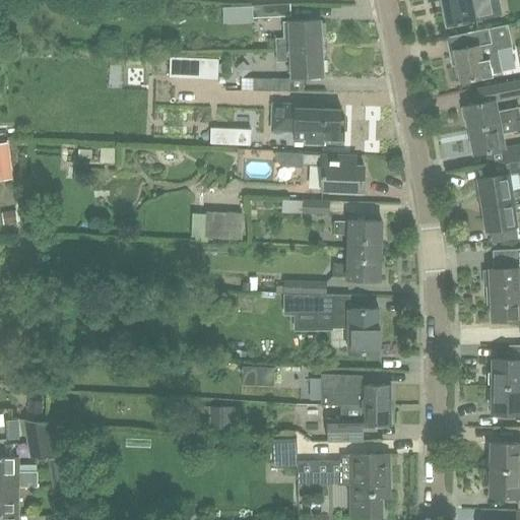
[(483,2),(495,0),(443,0),(448,25),(485,17),(483,2)]
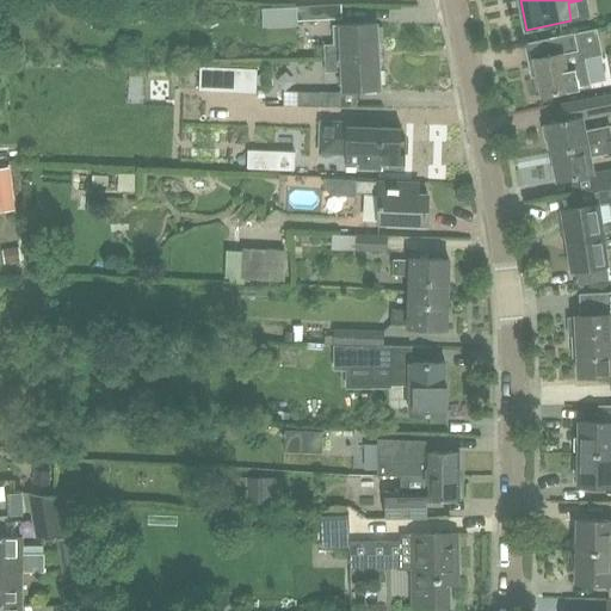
[(295,26),(295,22),(341,19),(340,5),(294,7),(263,8),(263,28),(295,26)]
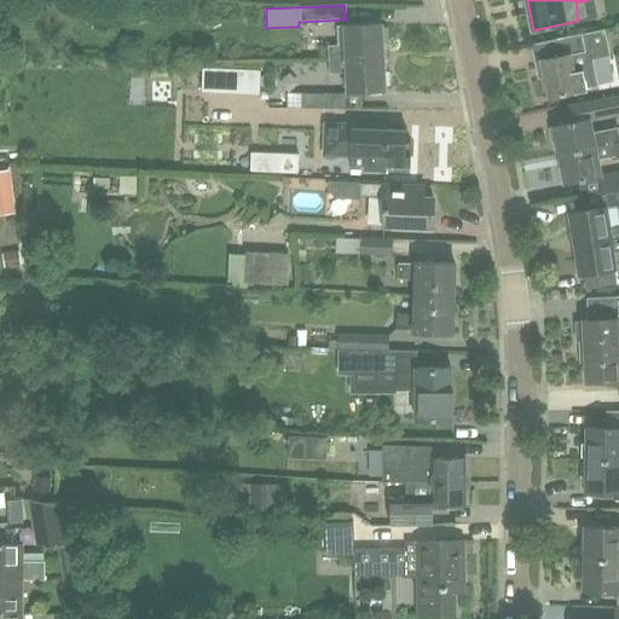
[(329,46),(330,59),(383,56),(382,23),(343,24),(343,25),(337,25),(339,45),(329,46)]
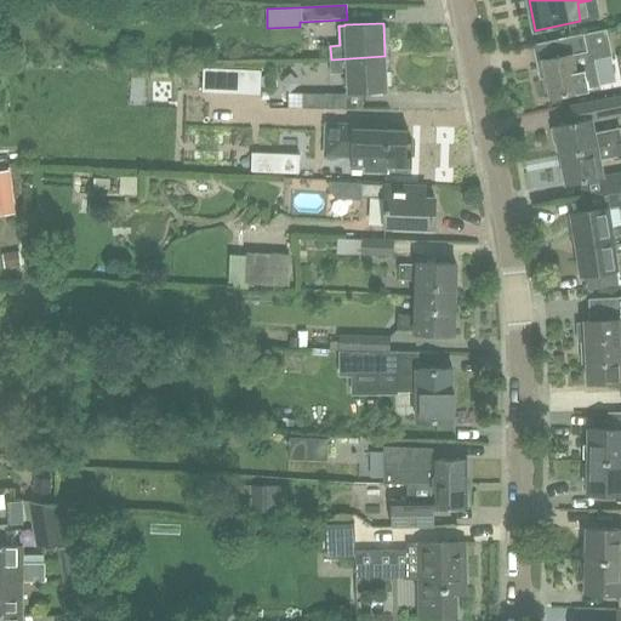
[(550,98),(580,92),(580,91),(588,90),(588,89),(599,86),(594,61),(611,57),(607,30),(559,40),(562,57),(542,61),(550,98)]
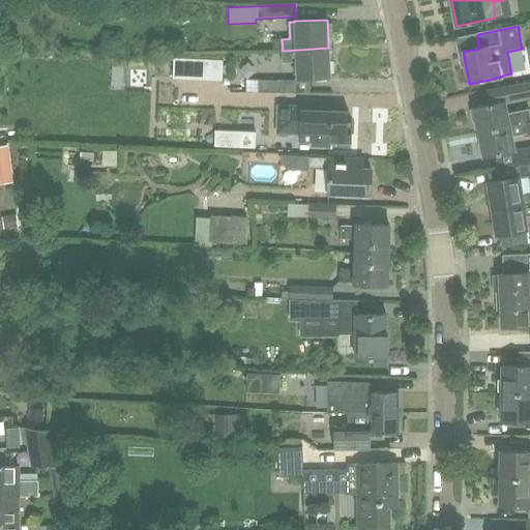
[(328,48),(283,51),(283,63),(296,62),(297,78),(329,77),(328,48)]
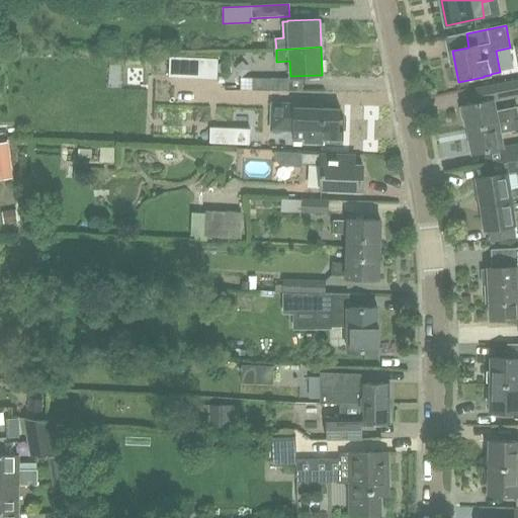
[(169,77),(193,78),(194,58),(169,57),(169,77)]
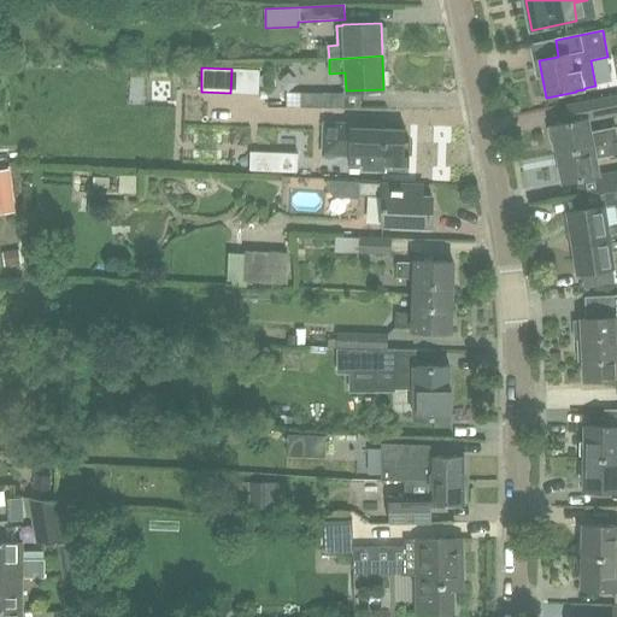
[(342,93),(301,93),(301,107),(342,107),(342,93)]
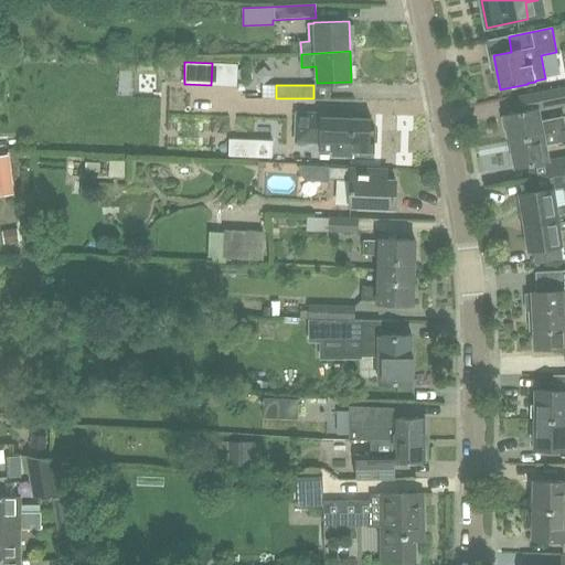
[(564,86),(532,94),(534,108),(536,108),(537,110),(564,104),(564,86)]
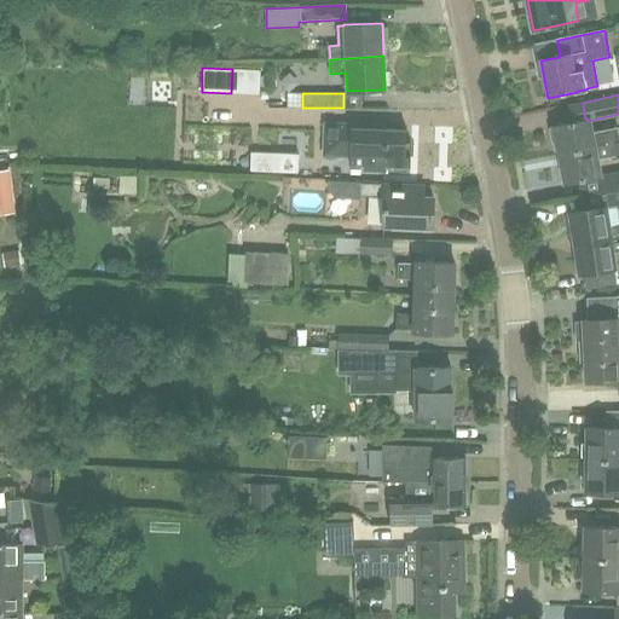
[(253,108),(223,106),(220,154),(250,155),(253,108)]
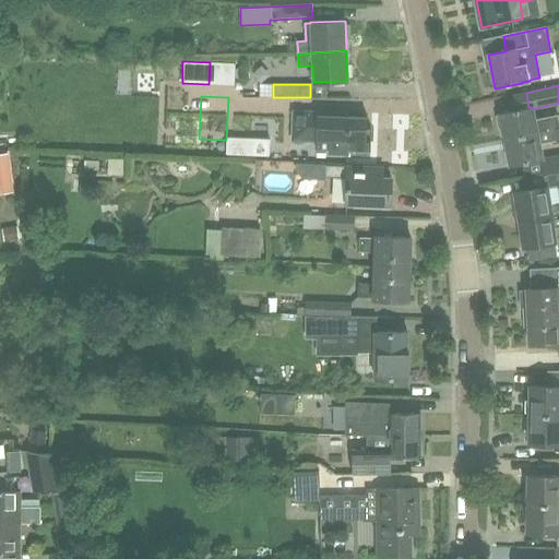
[(498,129),(502,128),(504,140),(558,129),(556,117),(534,121),(532,109),(531,107),(528,107),(499,114),(500,116),(496,117),(498,129)]
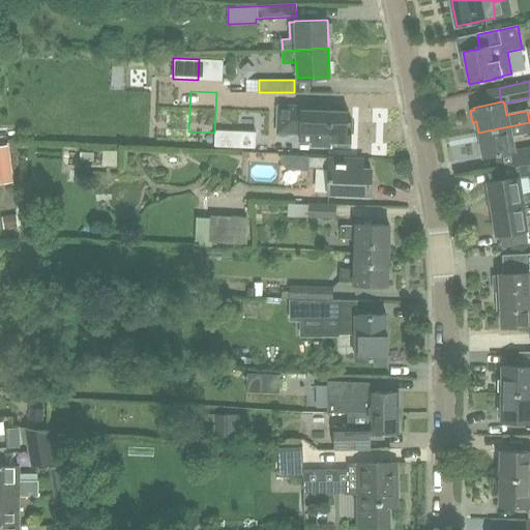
[(330,148),(330,142),(350,143),(351,121),(347,121),(347,111),(319,110),(319,107),(276,105),(275,133),(298,134),(298,141),(312,141),(312,147),(330,148)]
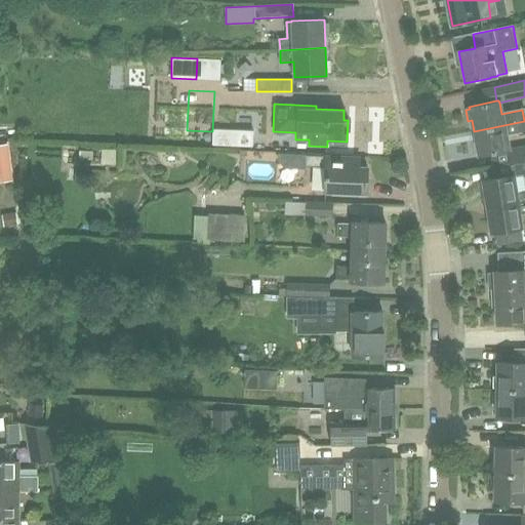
[(524,120),(524,121),(474,131),(479,156),(509,151),(506,135),(518,133),(518,135),(524,133),(524,120)]
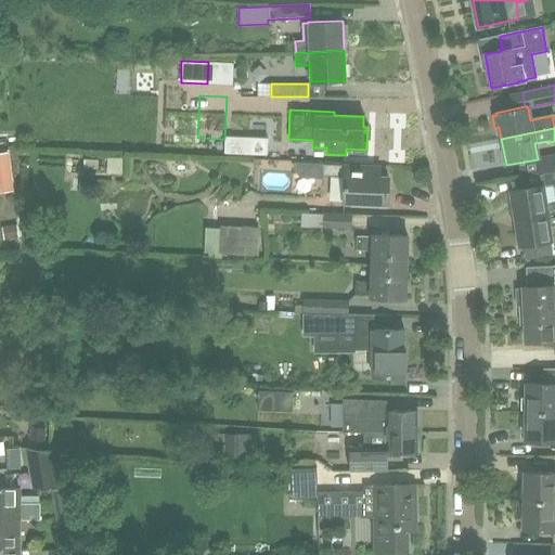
[(0,192),(13,191),(9,153),(0,153),(0,192)]
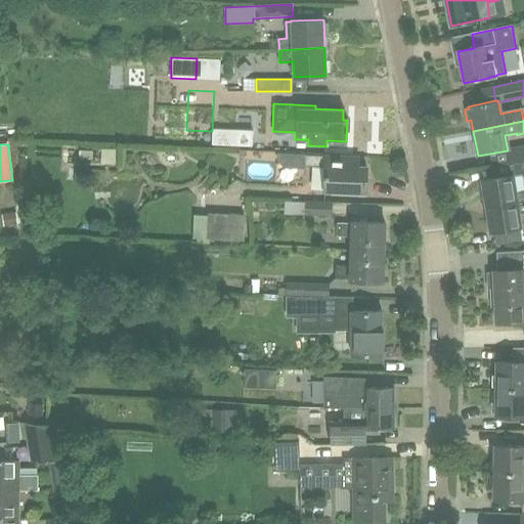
[(514,163),(523,161),(523,145),(512,148),(514,163)]
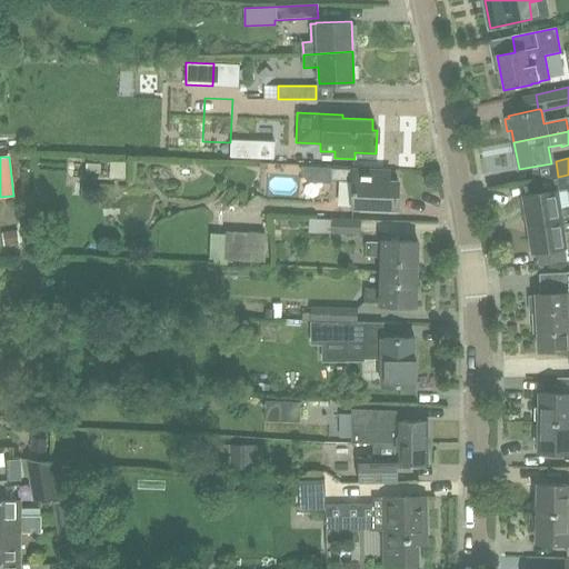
[(331,169),(331,180),(332,180),(340,180),(340,202),(343,207),(351,208),(396,209),(397,181),(388,181),(388,171),(332,169),(331,169)]
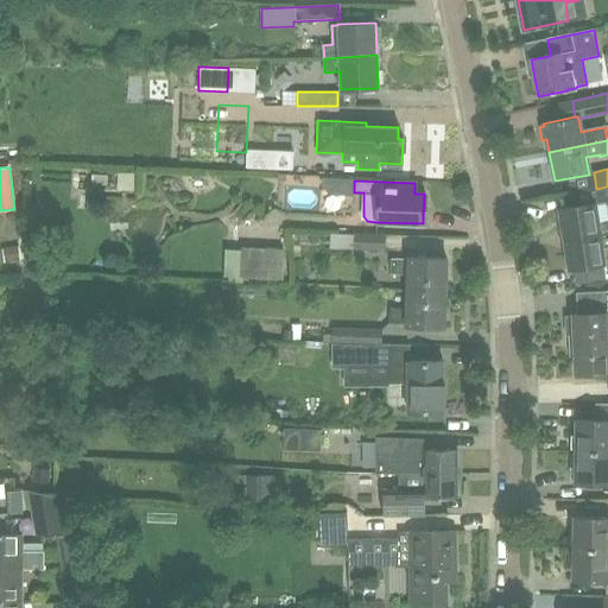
[(607,187),(596,189),(599,203),(607,202),(607,203),(607,187)]
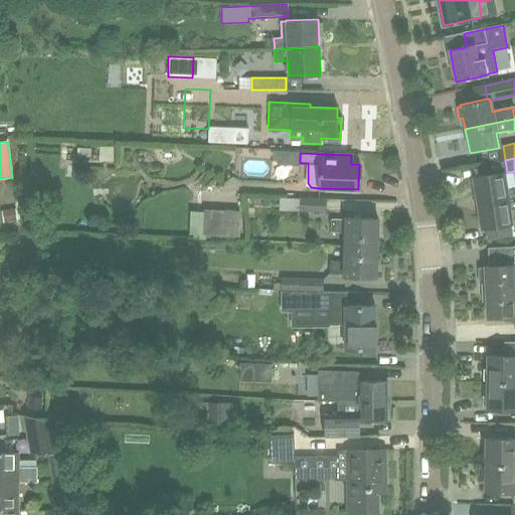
[(247,181),(280,181),(280,161),(248,161),(247,181)]
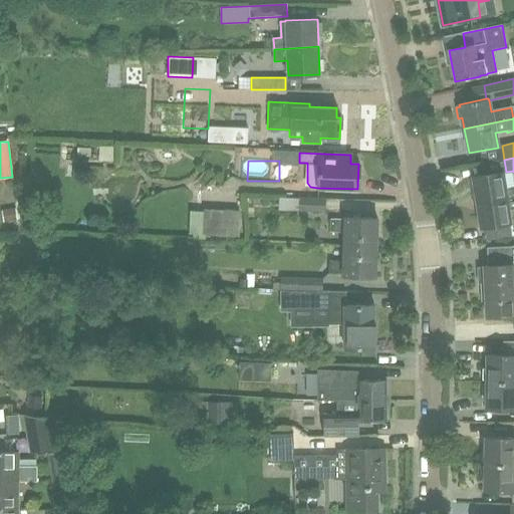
[(281,183),(300,183),(300,164),(281,164),(281,183)]
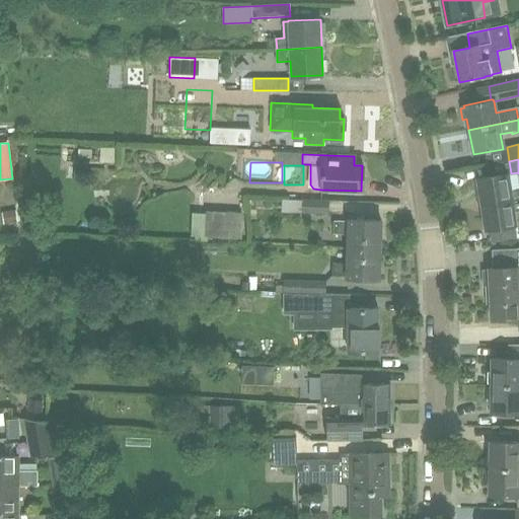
[(518,180),(518,173),(518,172),(511,173),(478,178),(478,180),(474,181),(476,194),(480,194),(483,205),(518,199),(518,180)]
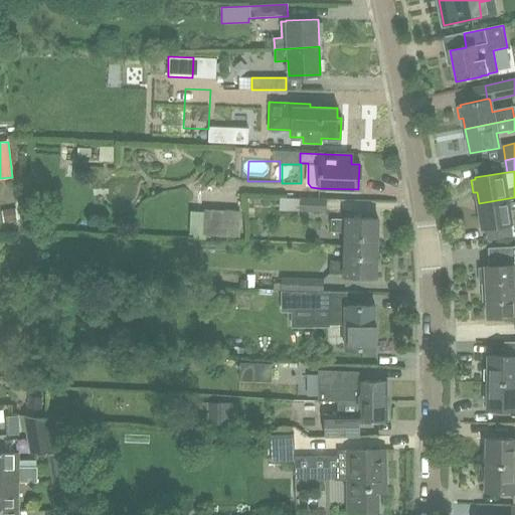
[(509,210),(514,208),(514,197),(479,203),(483,228),(511,223),(509,210)]
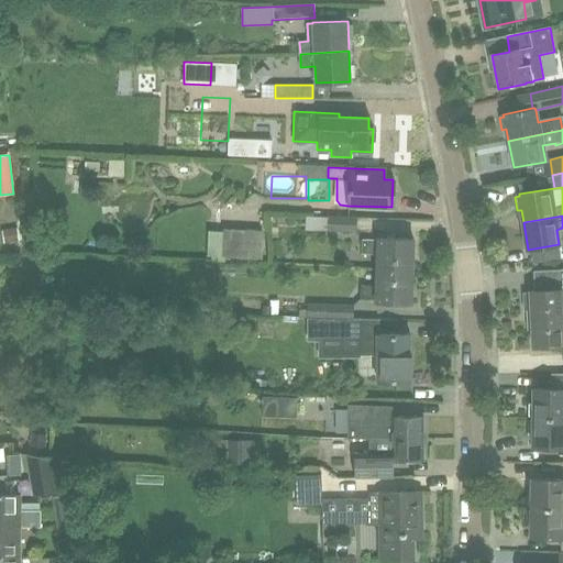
[(355,232),(356,218),(328,217),(327,232),(355,232)]
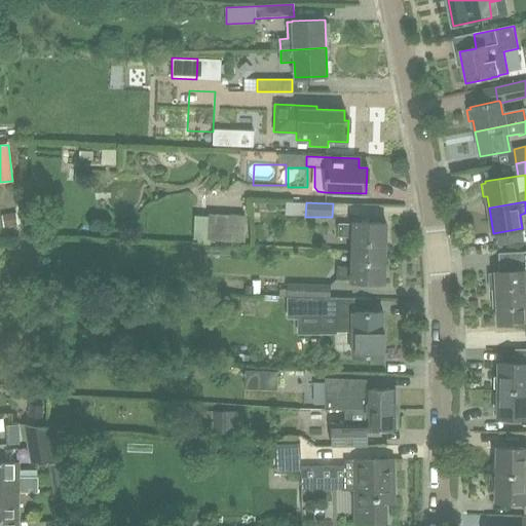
[(245,242),(246,217),(208,215),(207,240),(245,242)]
